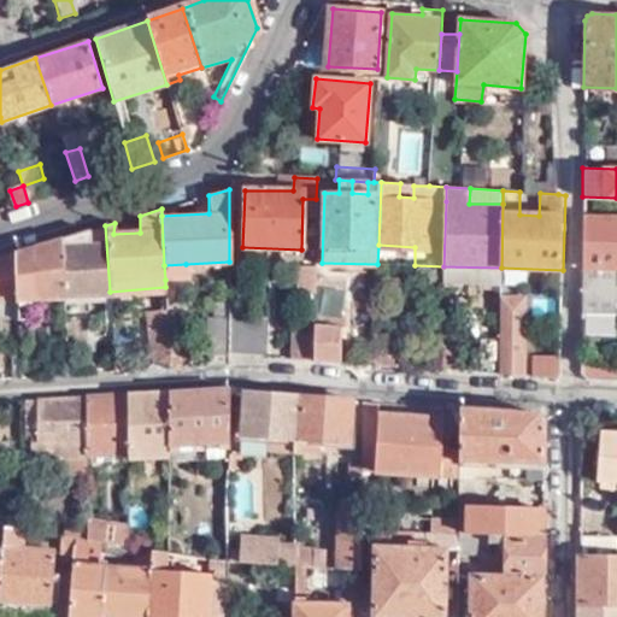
[(616,216),(582,215),(580,315),(598,315),(599,270),(616,270),(616,216)]
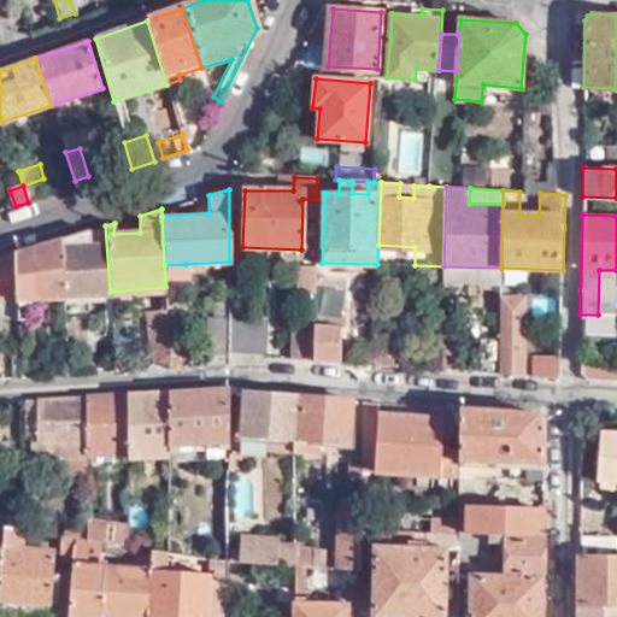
[(69,236),(60,239),(63,295),(110,292),(105,225),(86,231),(86,245),(69,246),(69,236)]
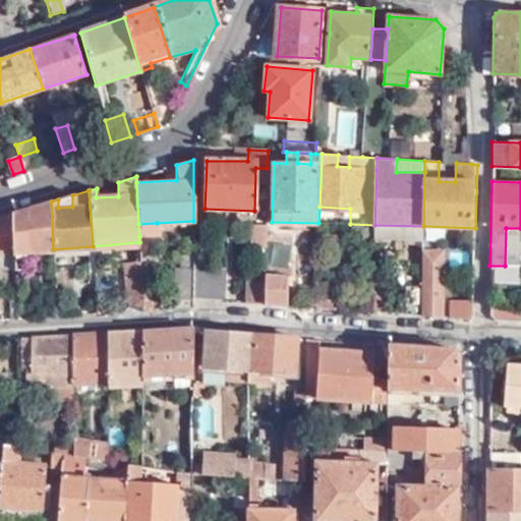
[(51,201),(14,213),(15,252),(15,267),(26,267),(27,251),(53,249),(51,201)]
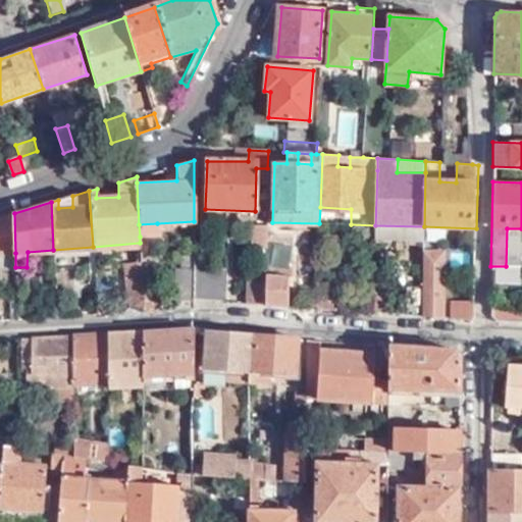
[(14,213),(0,216),(0,254),(10,253),(15,253),(14,213)]
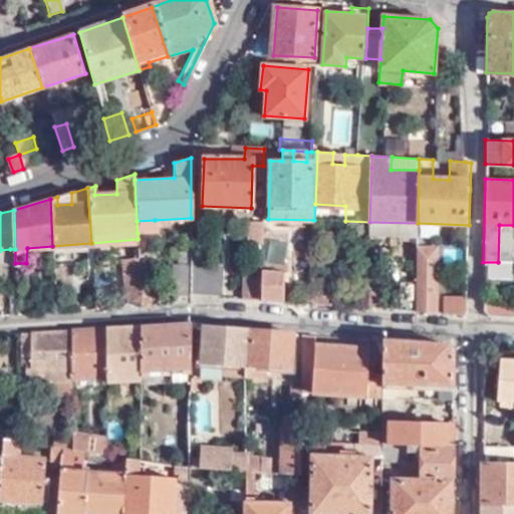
[(247,244),(261,245),(262,218),(249,217),(247,244)]
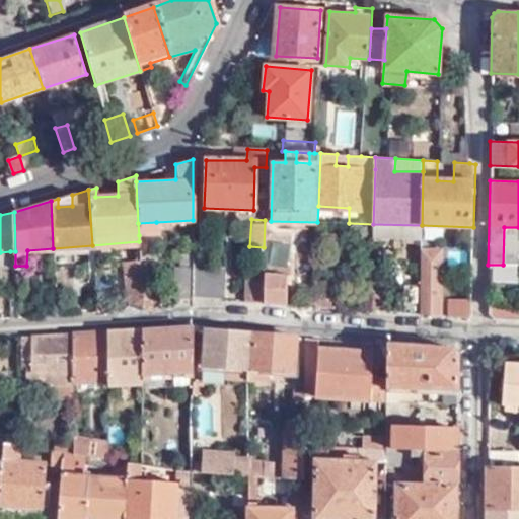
[(138,223),(139,235),(157,234),(156,222),(138,223)]
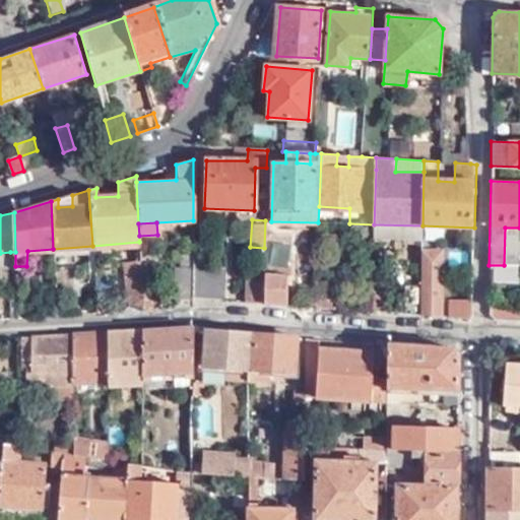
[(421,242),(423,225),(374,224),(374,238),(421,242)]
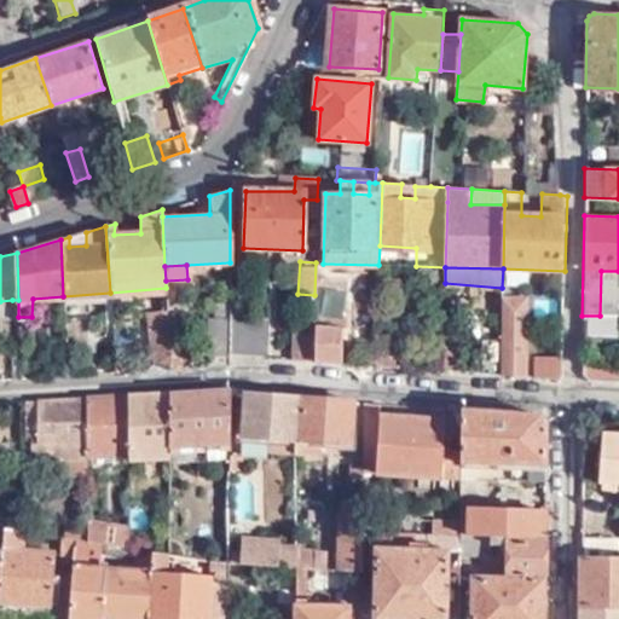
[(501,336),(499,374),(524,376),(526,313),(542,313),(543,300),(502,296),(501,336)]
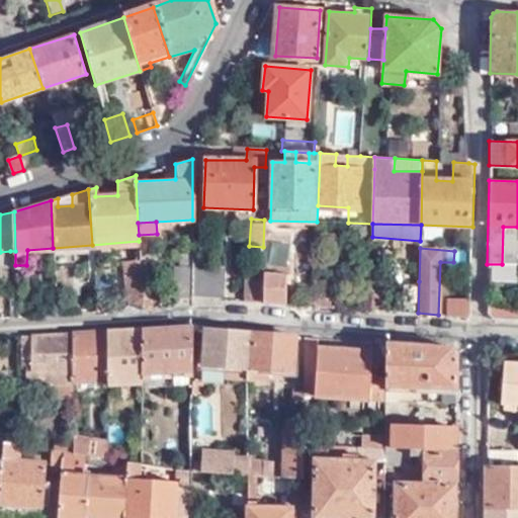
[(174,296),(191,295),(191,263),(192,249),(178,250),(178,266),(173,266),(174,296)]
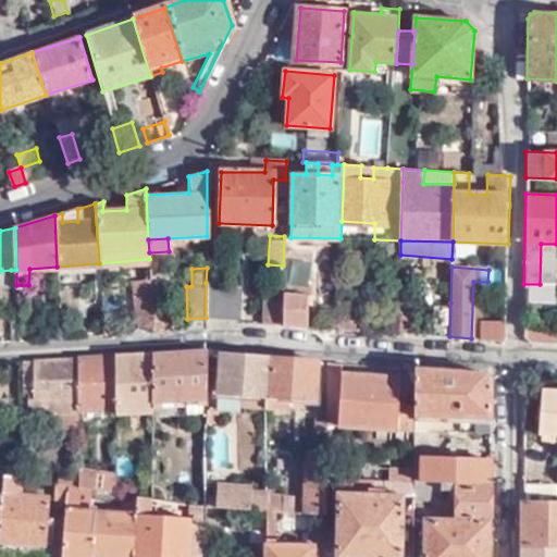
[(11,270),(0,271),(0,285),(12,285),(11,270)]
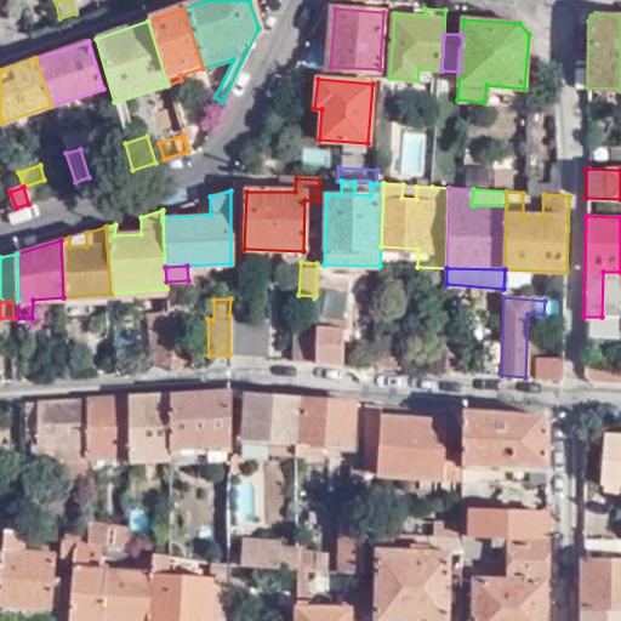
[(170,366),(170,369),(182,368),(182,355),(187,354),(186,326),(188,325),(188,308),(166,309),(170,366)]
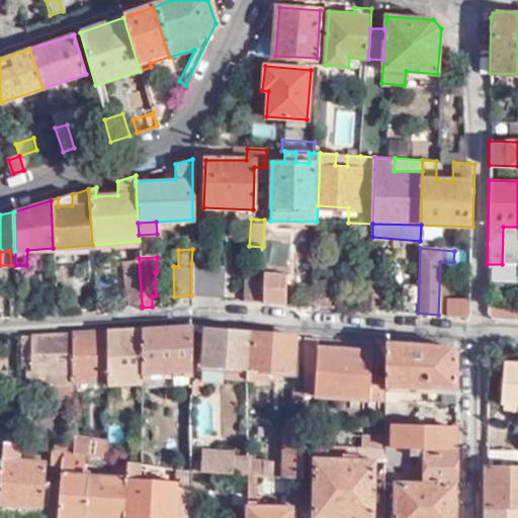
[(124,299),(142,306),(139,258),(123,259),(124,299)]
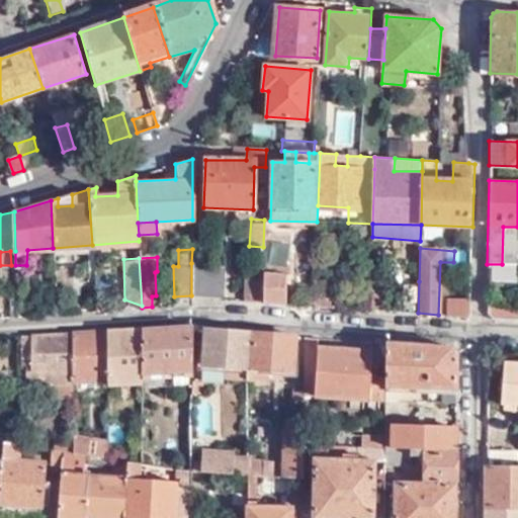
[(191,263),(191,295),(221,298),(222,264),(191,263)]
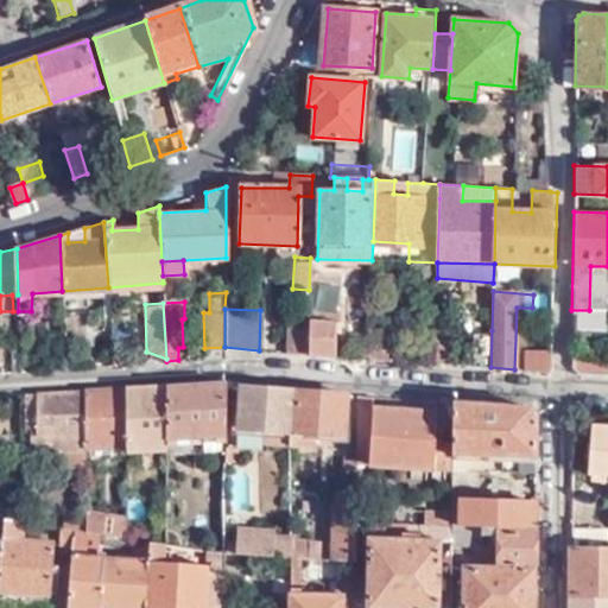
[(308,325),(306,354),(335,355),(336,321),(308,320),(308,325)]
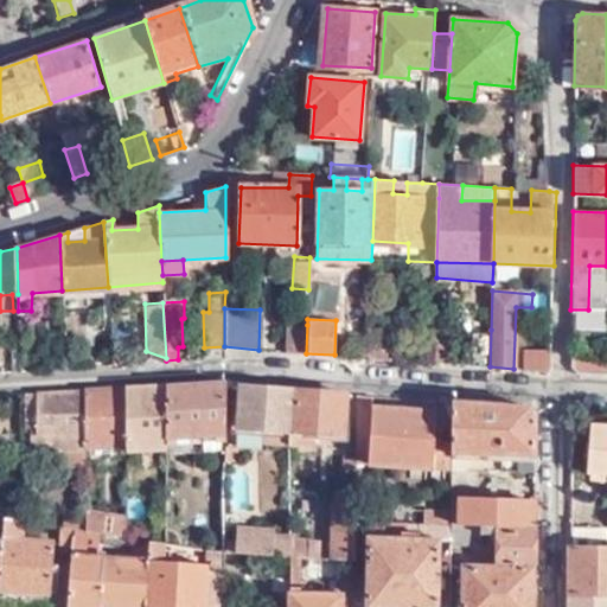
[(285,324),(285,351),(306,353),(307,325),(285,324)]
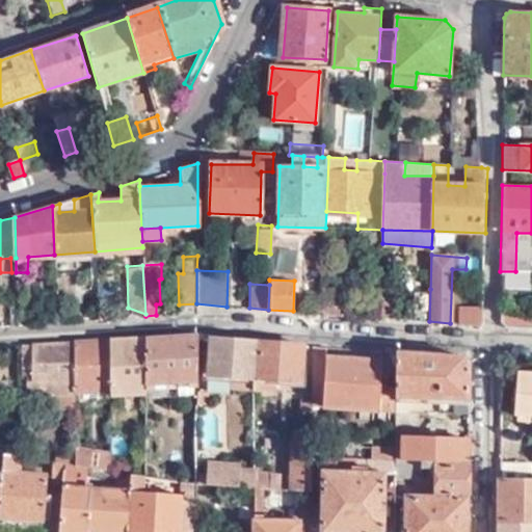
[(413,289),(413,319),(429,321),(430,289),(413,289)]
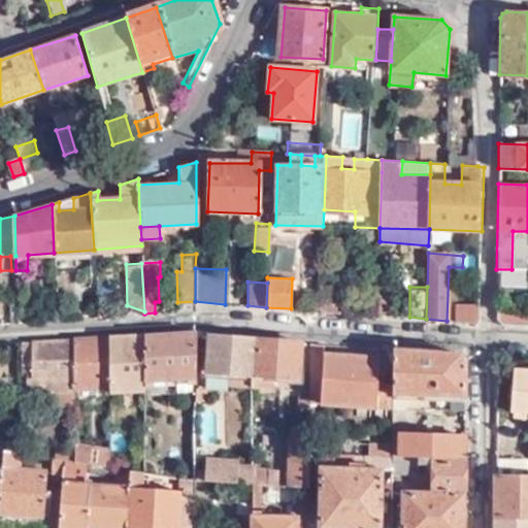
[(377,294),(376,316),(395,317),(396,294),(377,294)]
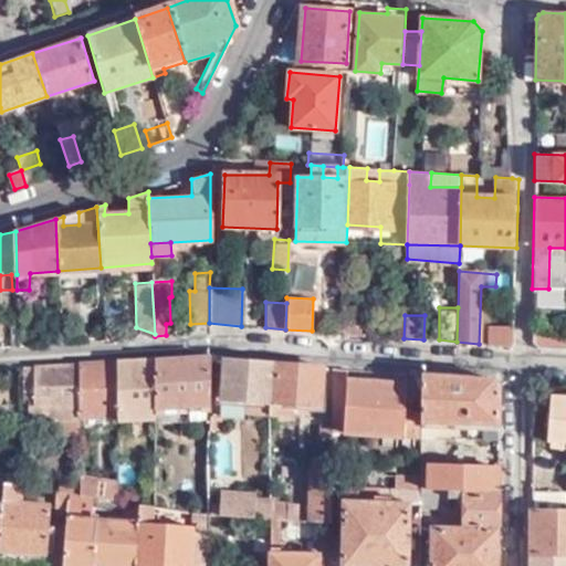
[(9,320),(10,347),(19,347),(18,320),(9,320)]
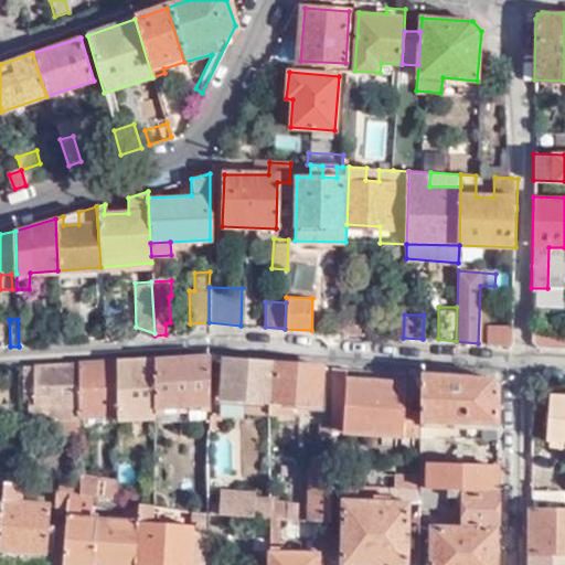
[(333,323),(332,332),(342,333),(342,323),(333,323)]
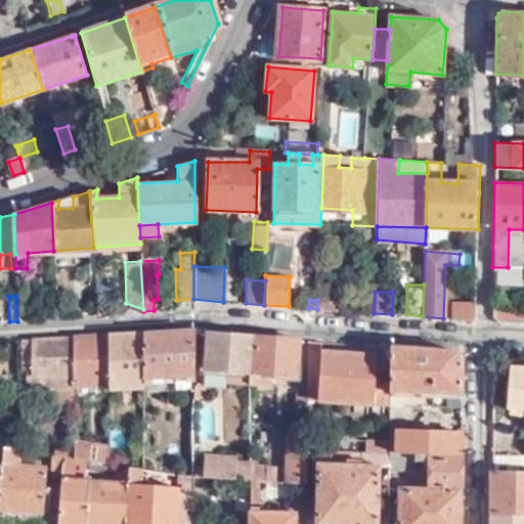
[(317,300),(317,309),(335,310),(336,302),(317,300)]
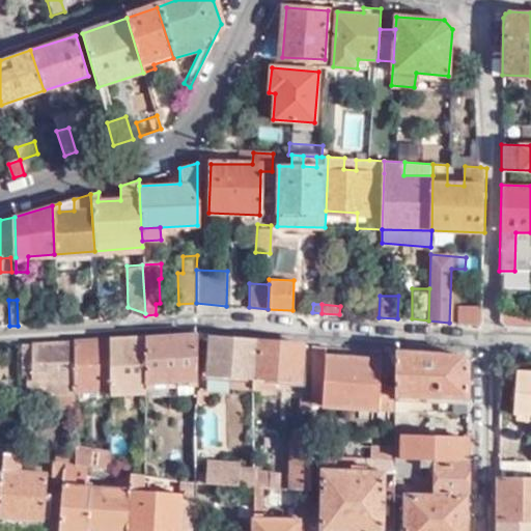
[(480,325),(481,309),(464,308),(464,324),(480,325)]
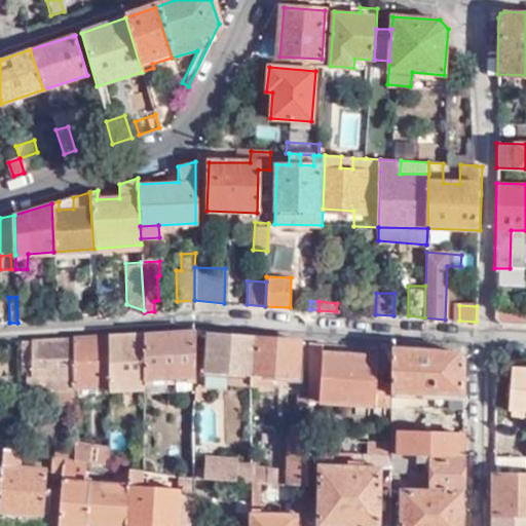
[(513,310),(493,308),(493,317),(498,324),(525,325),(525,317),(513,317),(513,310)]
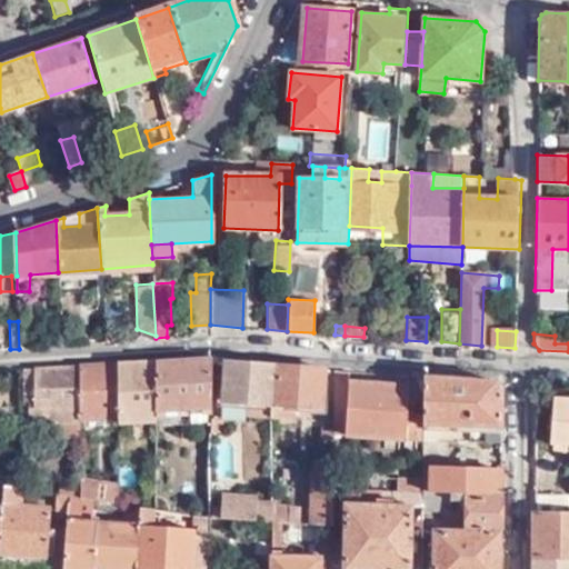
[(209,421),(209,361),(209,357),(160,360),(158,419),(158,421),(209,421)]
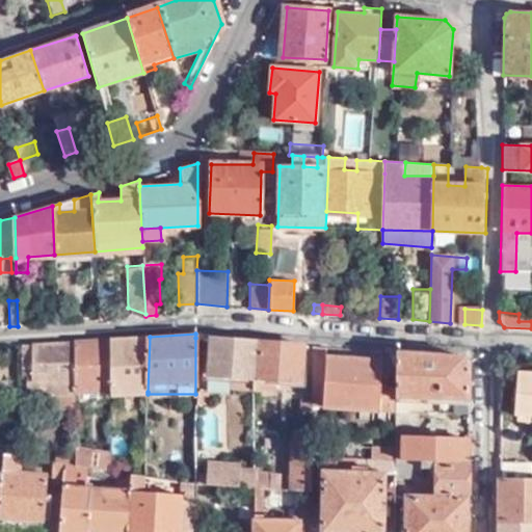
[(148,392),(150,337),(111,339),(110,388),(110,393),(148,392)]
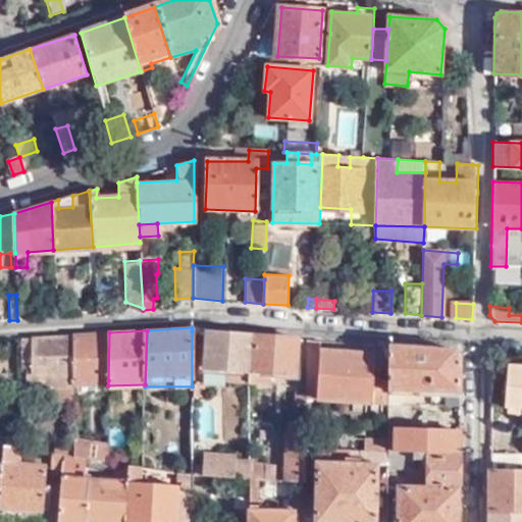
[(109,332),(73,335),(72,382),(108,380),(109,332)]
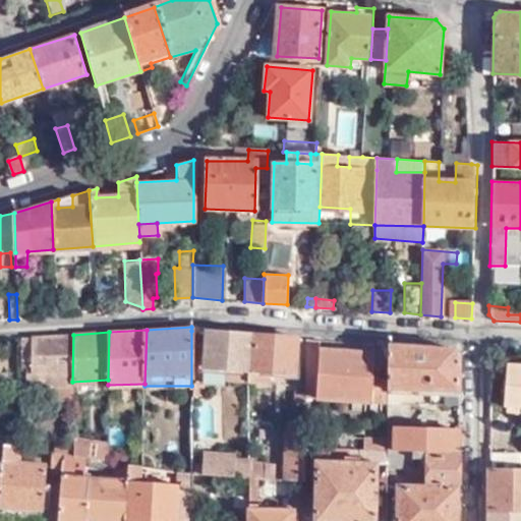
[(229,382),(249,383),(250,335),(203,332),(203,366),(229,368),(229,382)]
